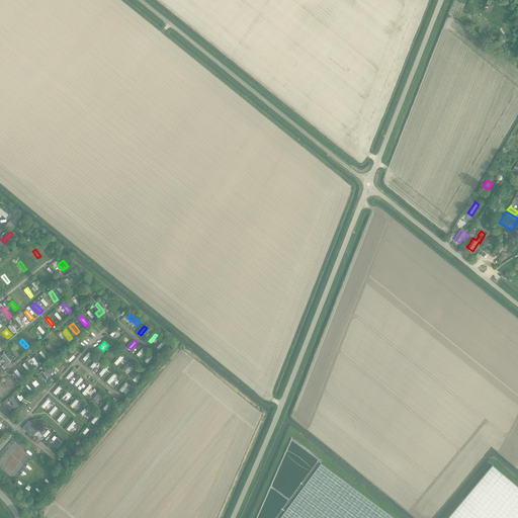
[(50,342),(46,346),(53,353),(57,349),(50,342)]
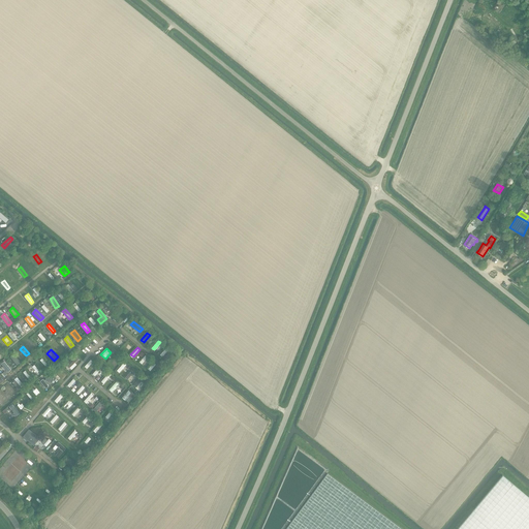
[(67,364),(70,367),(79,358),(75,354),(67,364)]
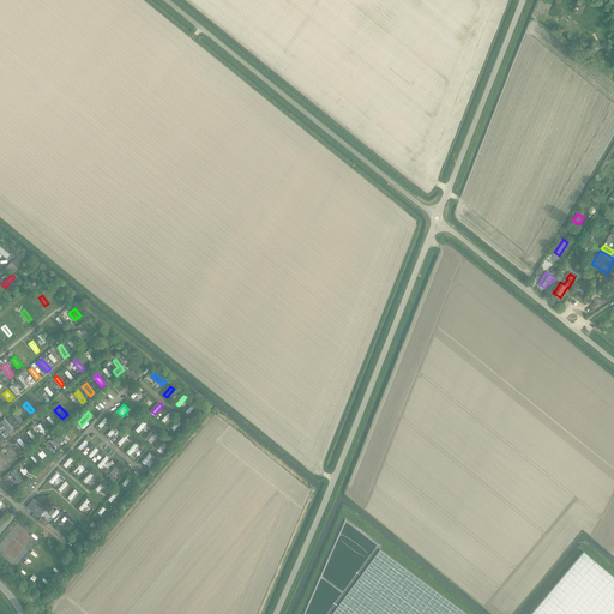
[(139,433),(148,423),(144,420),(136,429),(139,433)]
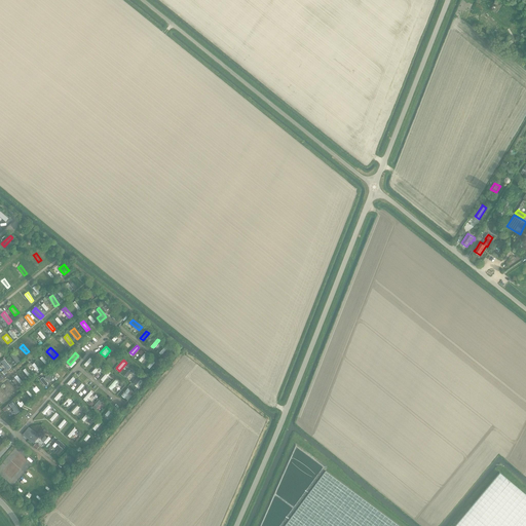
[(95,373),(101,367),(99,365),(92,371),(95,373)]
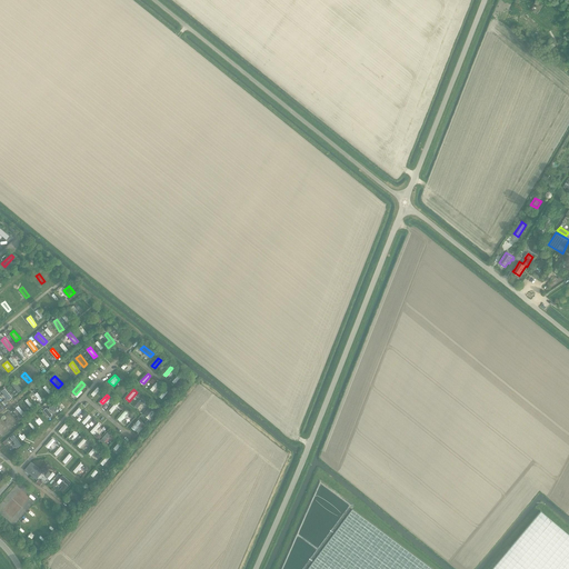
[(141,397),(135,406),(138,408),(145,400),(141,397)]
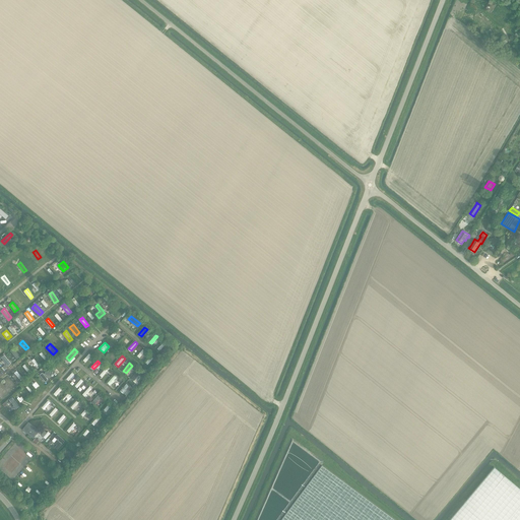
[(139,374),(142,376),(143,374),(138,369),(131,378),(134,381),(139,374)]
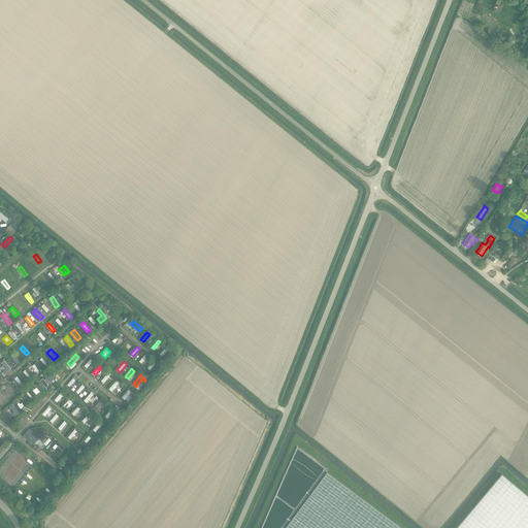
[(18,375),(14,377),(21,386),(24,384),(18,375)]
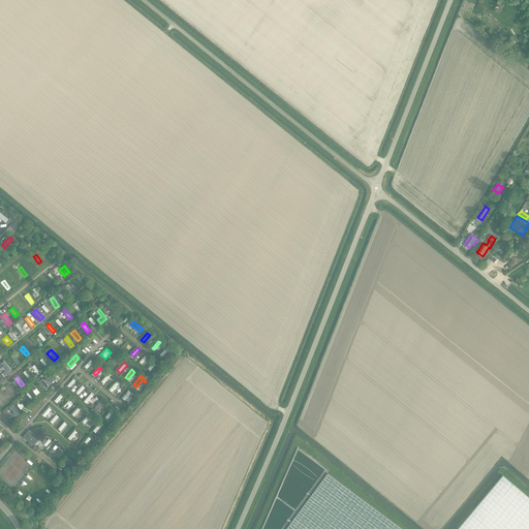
[(40,383),(49,386),(52,377),(48,376),(45,379),(42,378),(40,383)]
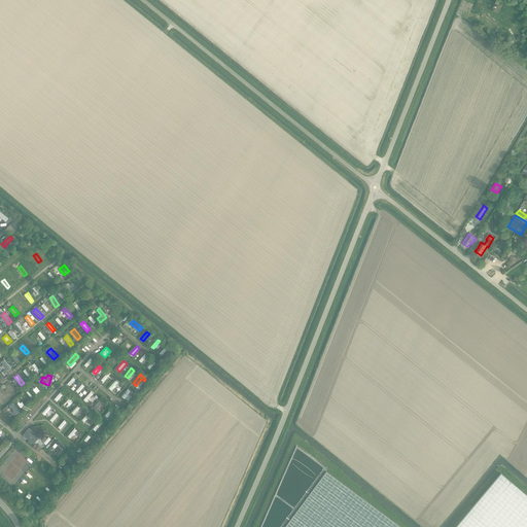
[(116,380),(109,387),(112,390),(119,383),(116,380)]
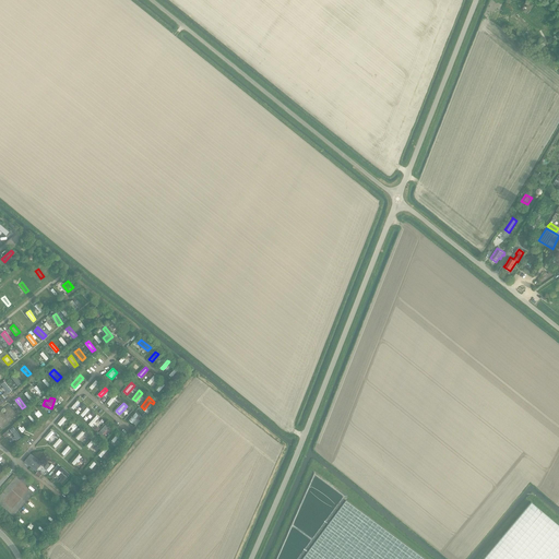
[(81,414),(83,416),(90,409),(87,406),(81,414)]
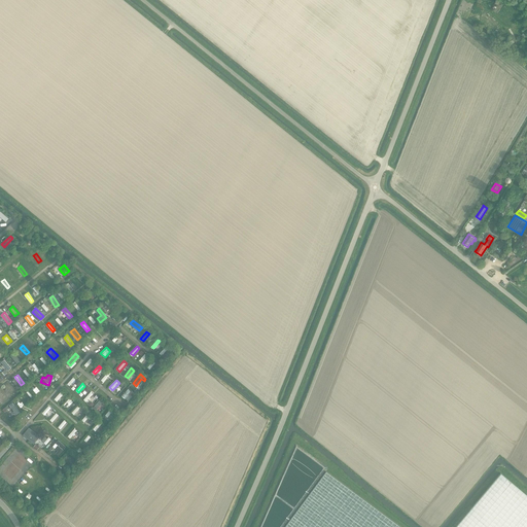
[(127,400),(134,393),(129,388),(121,395),(127,400)]
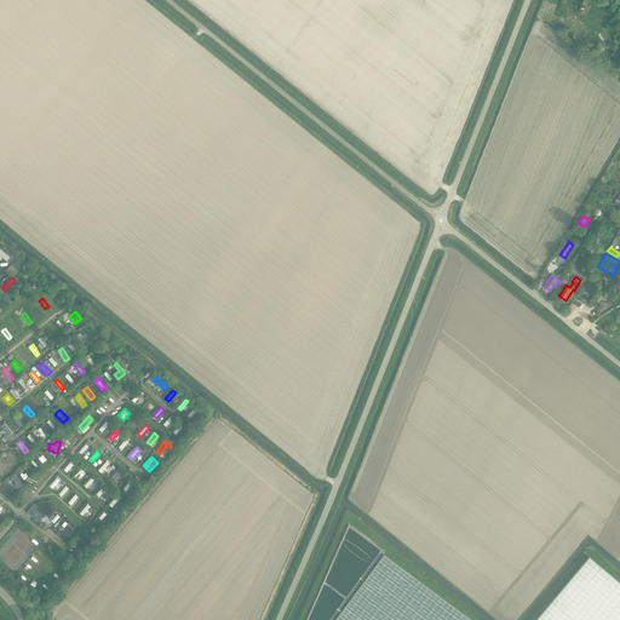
[(68,472),(75,461),(72,459),(64,470),(68,472)]
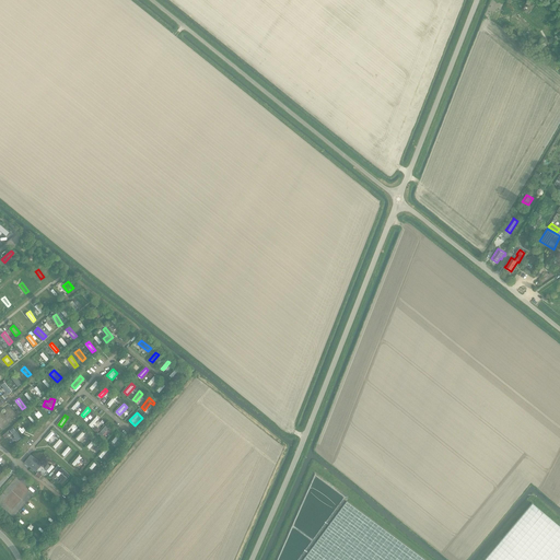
[(92,427),(100,419),(96,416),(89,424),(92,427)]
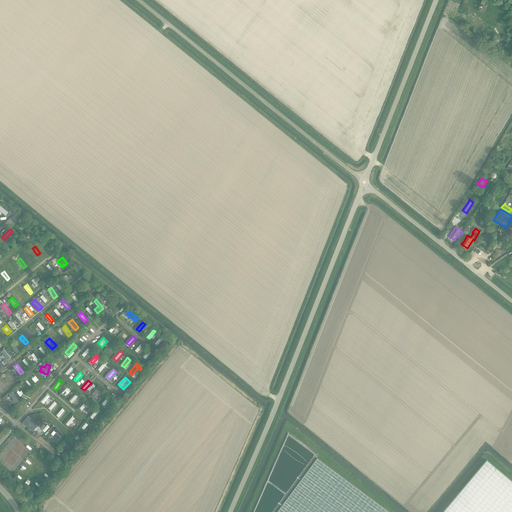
[(72,390),(68,386),(62,393),(65,396),(72,390)]
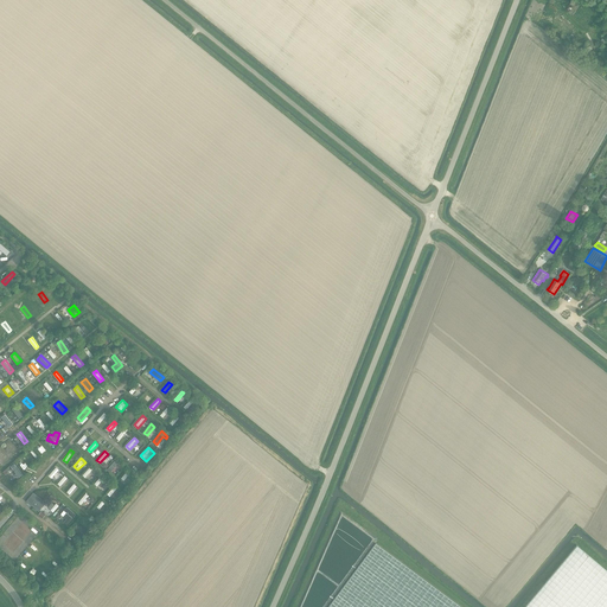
[(108,468),(113,473),(121,465),(115,460),(108,468)]
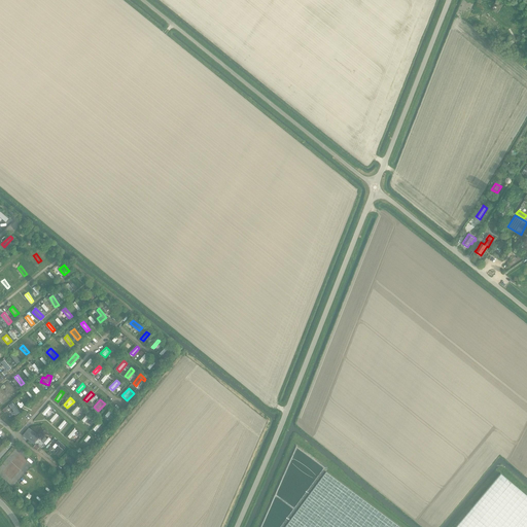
[(9,406),(15,415),(20,411),(13,402),(9,406)]
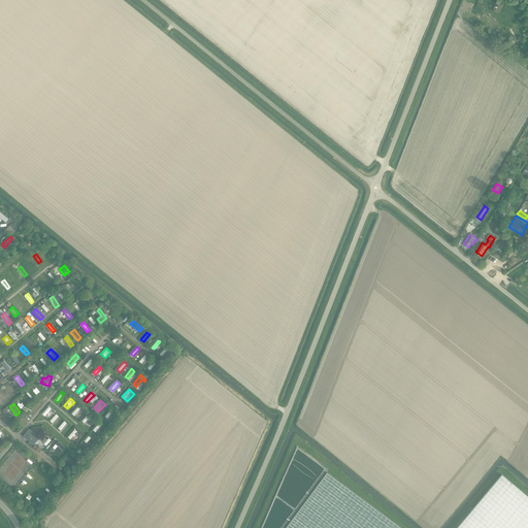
[(74,416),(81,407),(79,405),(72,413),(74,416)]
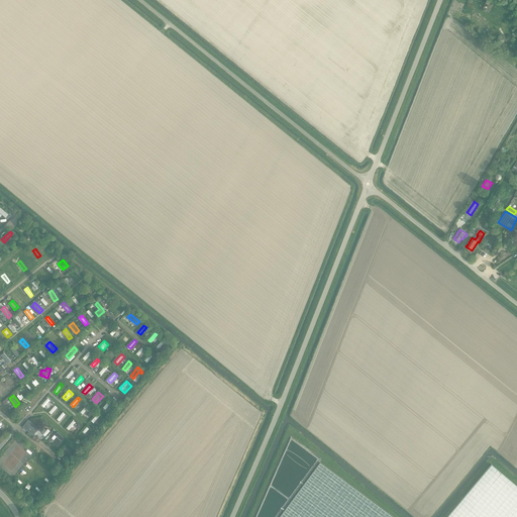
[(47,398),(41,404),(44,406),(50,400),(47,398)]
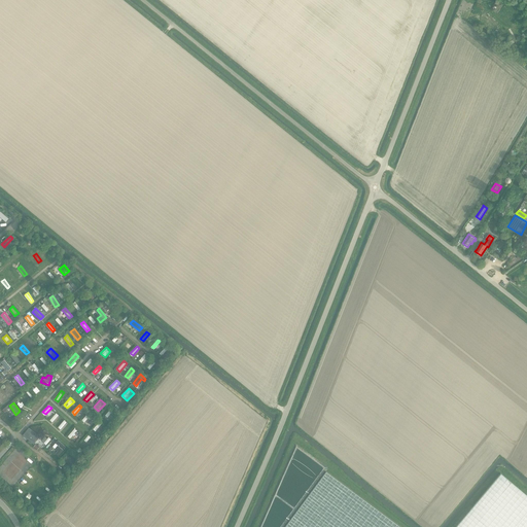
[(54,423),(61,416),(57,413),(50,419),(54,423)]
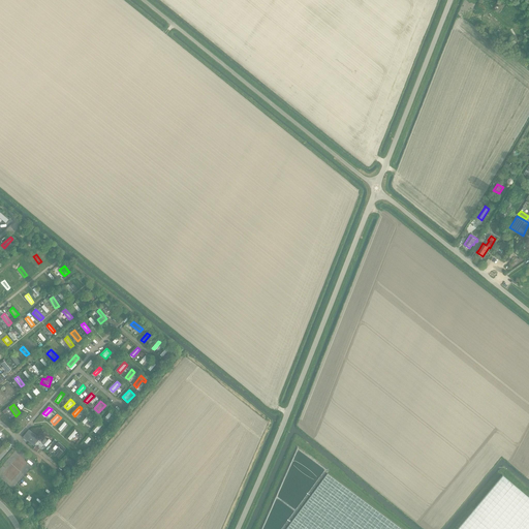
[(59,429),(63,432),(68,424),(64,422),(59,429)]
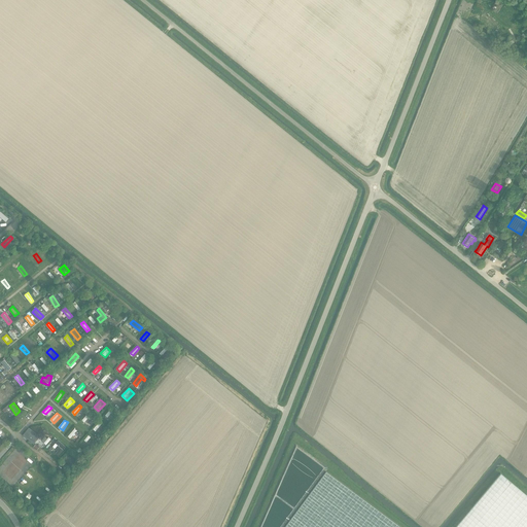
[(100,421),(93,428),(96,430),(102,423),(100,421)]
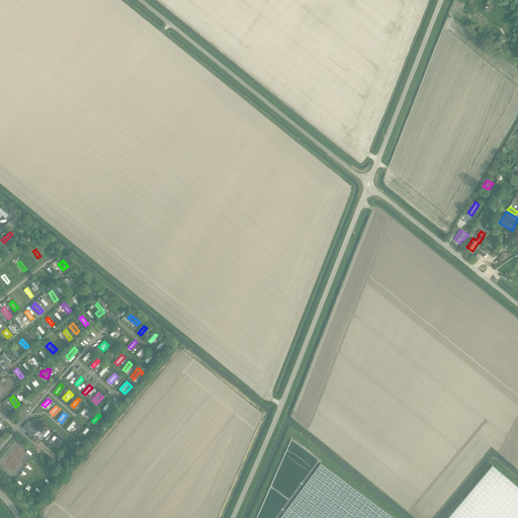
[(23,428),(32,436),(38,429),(28,421),(23,428)]
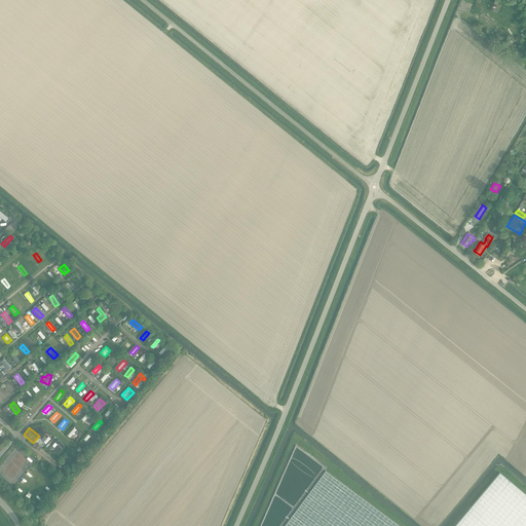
[(68,435),(70,437),(77,429),(75,427),(68,435)]
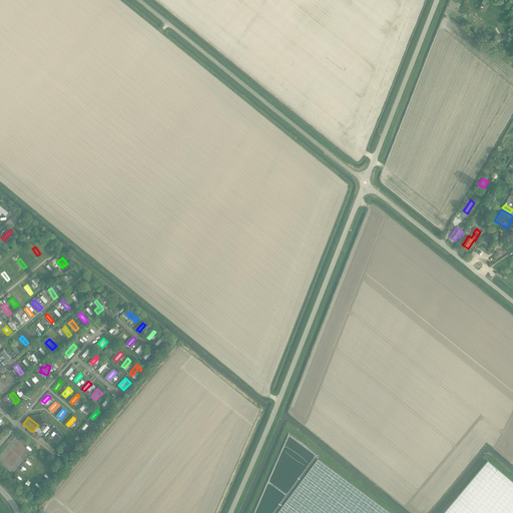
[(86,423),(79,431),(84,436),(92,428),(86,423)]
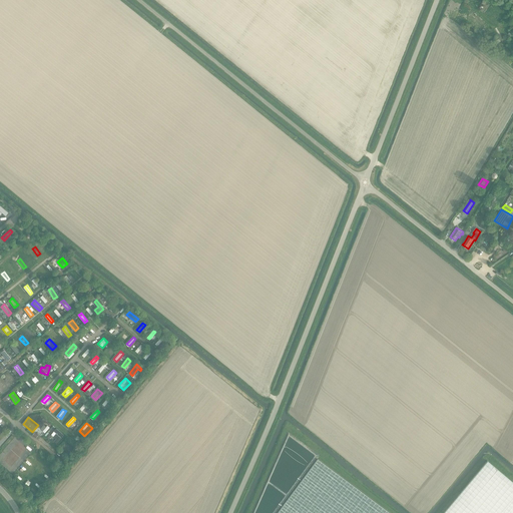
[(44,424),(40,428),(45,432),(49,428),(44,424)]
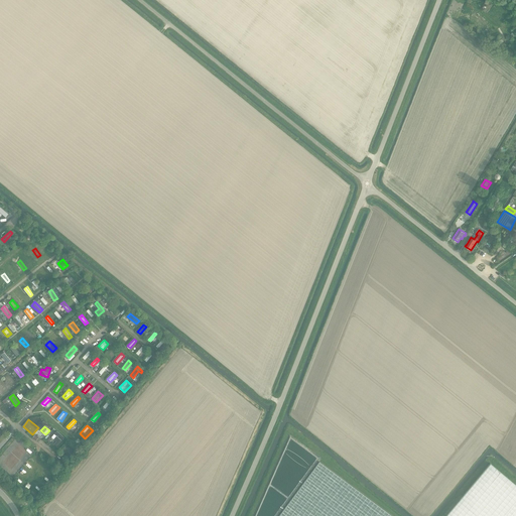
[(56,440),(54,443),(58,446),(65,436),(56,430),(52,436),(56,440)]
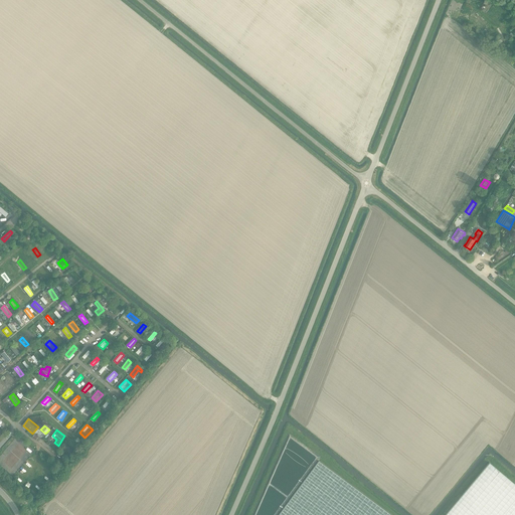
[(68,454),(73,450),(68,445),(63,450),(68,454)]
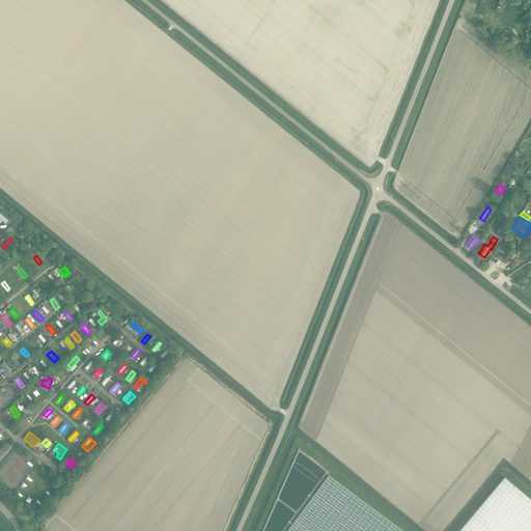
[(403,530),(329,475),(287,530),(403,530)]
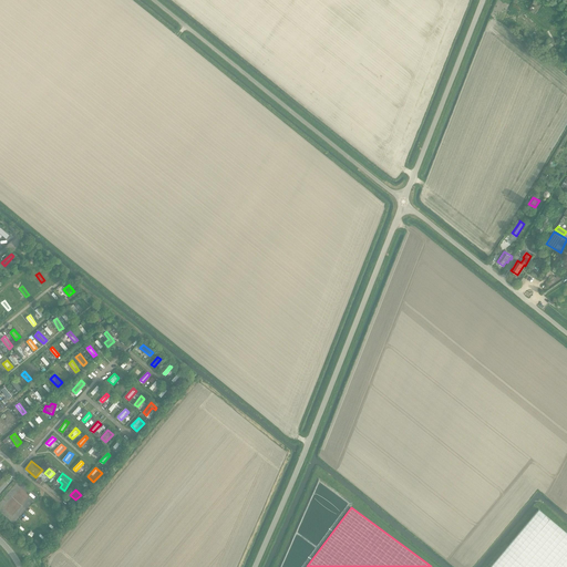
[(491,566),(566,566),(566,533),(539,511),(491,566)]
